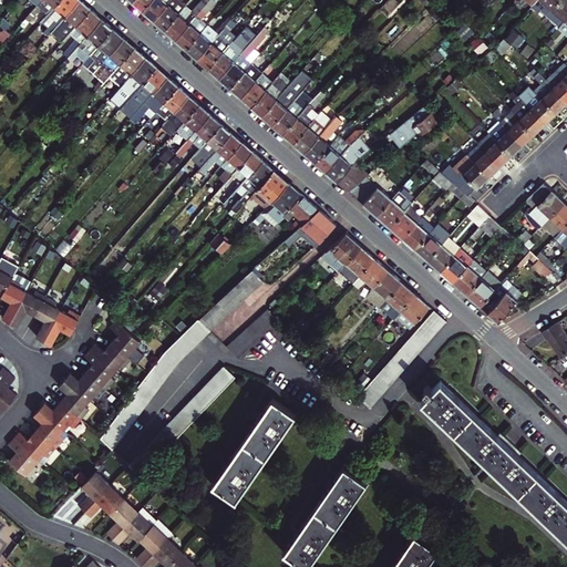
[(41,0),(38,4),(49,13),(60,0),(41,0)]
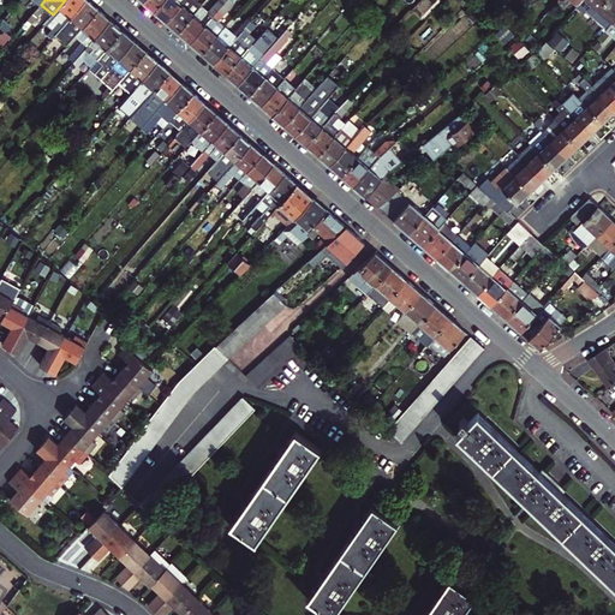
[(55,35),(85,0),(65,0),(53,15),(45,24),(52,30),(48,35),(53,39),(55,35)]
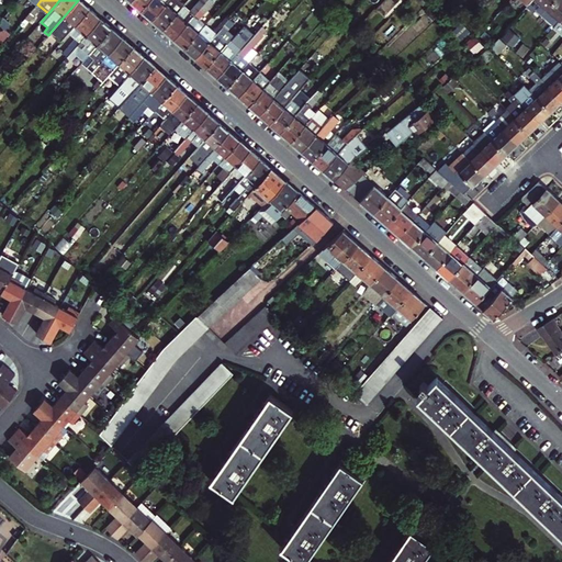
[(90,8),(80,0),(78,0),(51,32),(62,41),(70,32),(90,8)]
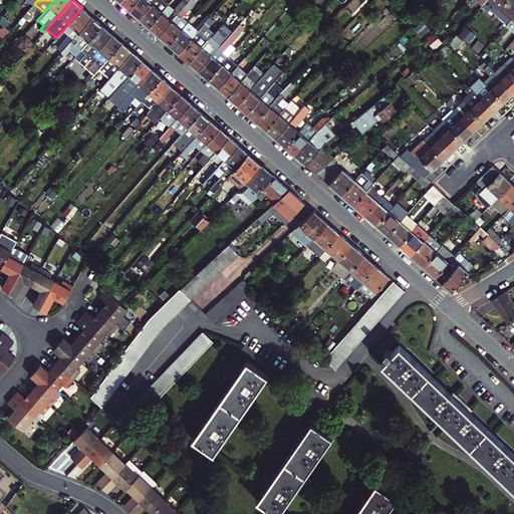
[(121,0),(120,1),(130,9),(138,0),(121,0)]
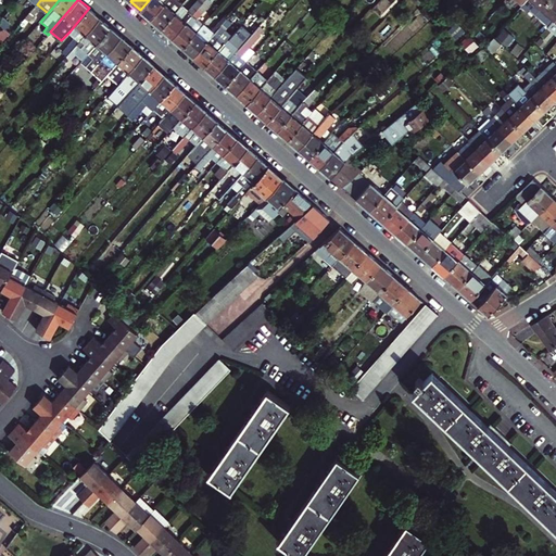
[(149,0),(140,10),(151,20),(168,0),(149,0)]
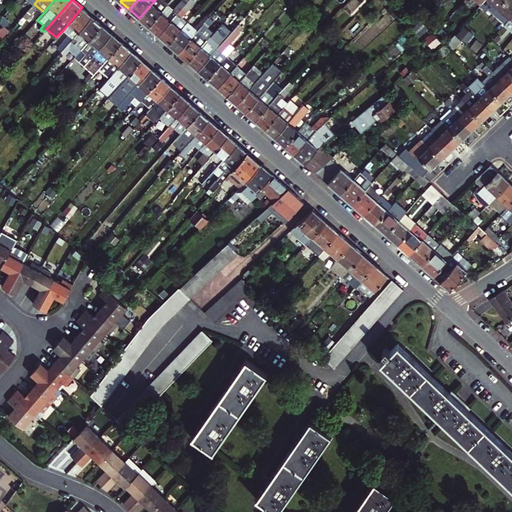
[(160,0),(155,0),(139,18),(150,27),(162,12),(156,7),(159,4),(162,1),(160,0)]
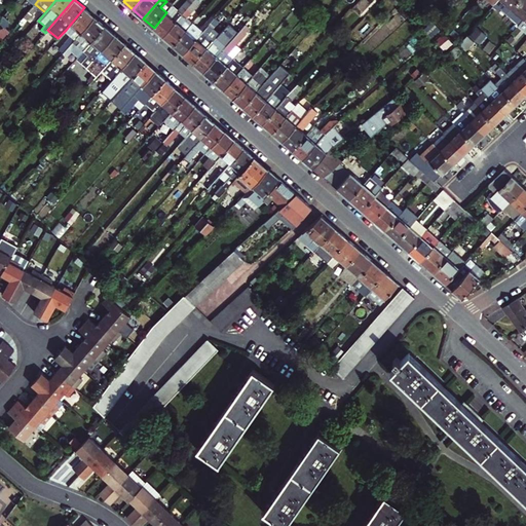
[(154,28),(163,36),(190,6),(195,0),(188,0),(179,11),(173,17),(166,12),(154,28)]
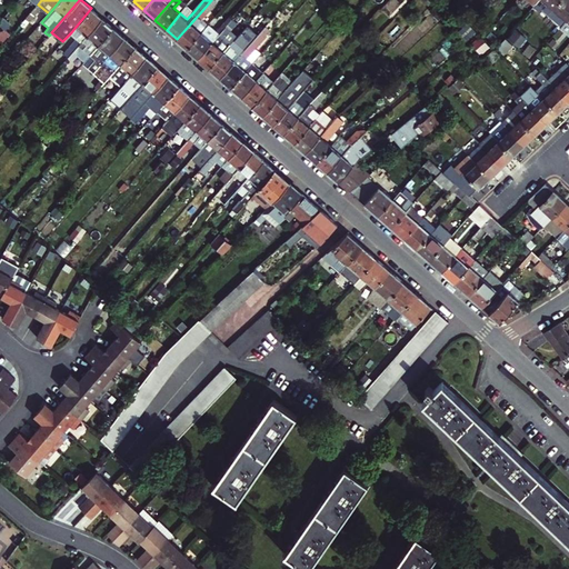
[(211,0),(206,7),(210,11),(211,12),(218,3),(213,0),(211,0)]
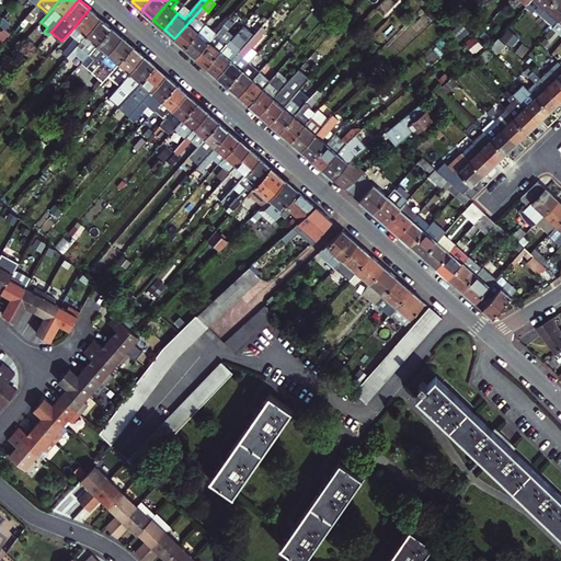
[(536,10),(542,15),(554,0),(533,0),(527,7),(526,8),(533,13),(536,10)]
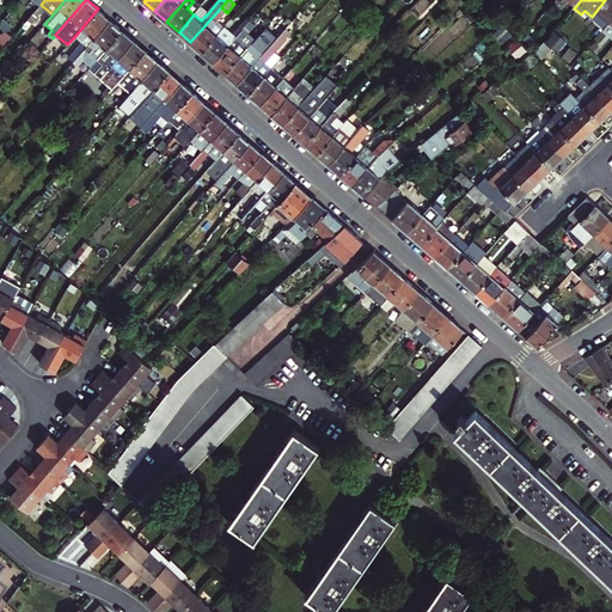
[(611,0),(605,0),(592,17),(605,29),(611,19),(611,0)]
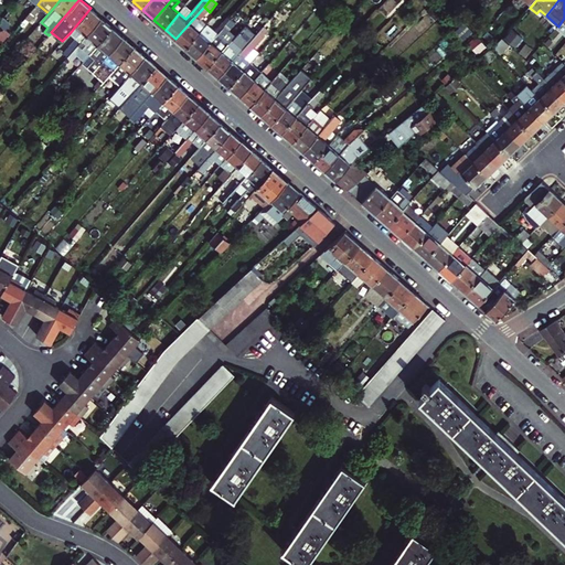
[(179,13),(182,10),(176,4),(172,8),(179,13)]
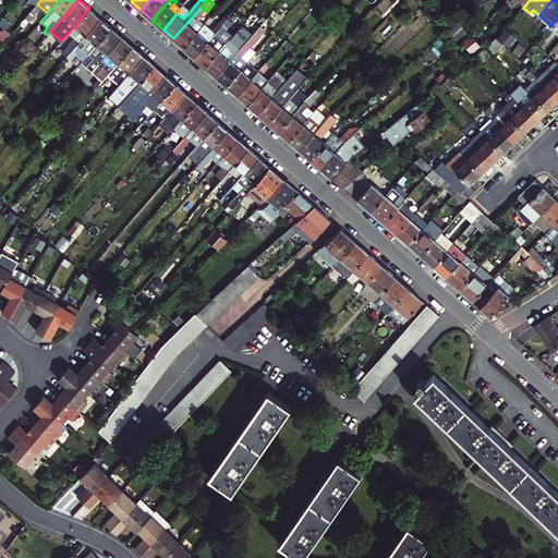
[(184,48),(197,32),(192,26),(196,21),(206,11),(202,7),(173,38),(184,48)]
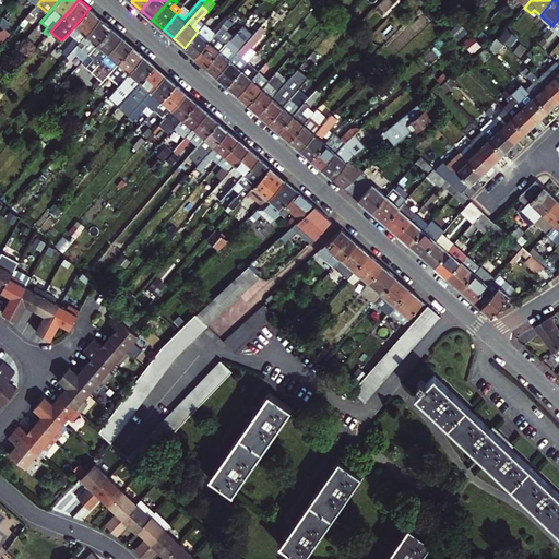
[(180,10),(177,13),(183,19),(190,12),(183,7),(180,10)]
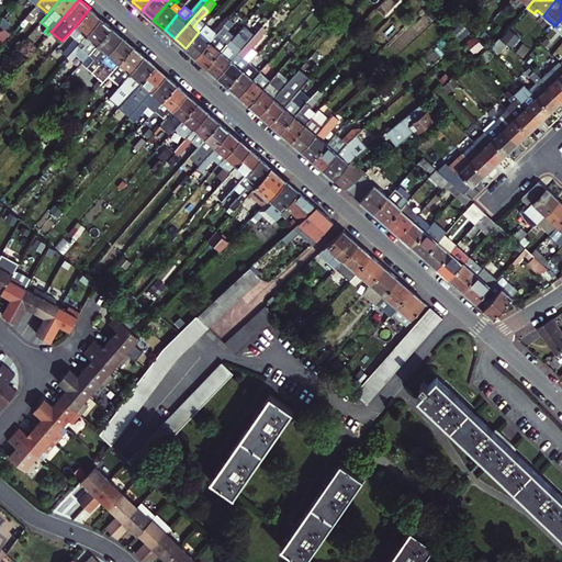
[(64,52),(68,55),(101,18),(90,8),(70,32),(76,37),(64,52)]
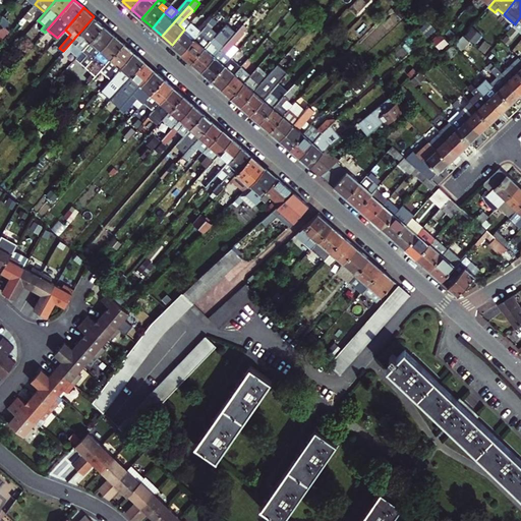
[(104,25),(94,16),(63,51),(67,55),(73,48),(79,53),(84,47),(104,25)]
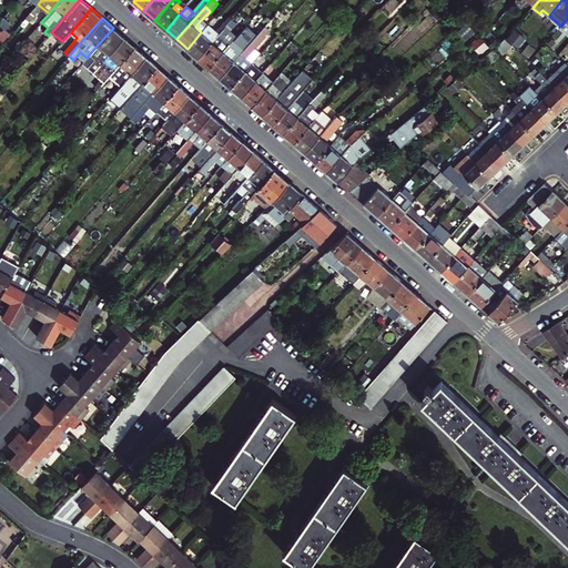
[(236,23),(233,19),(226,27),(219,34),(223,39),(236,23)]
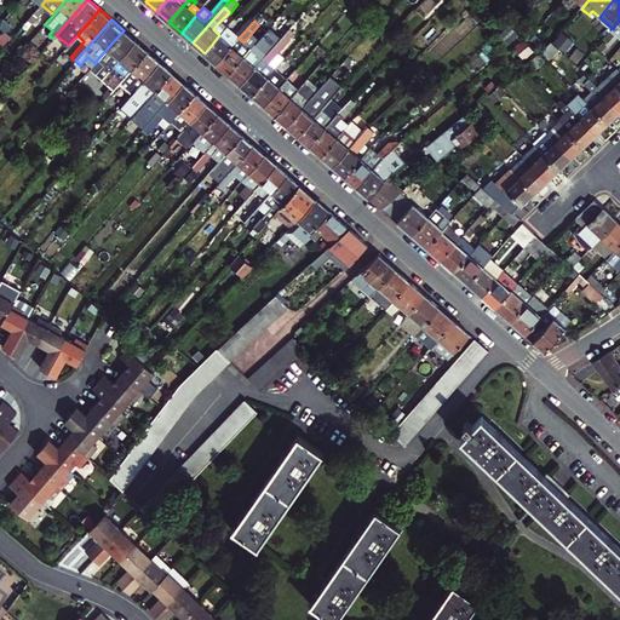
[(516,28),(527,38),(532,32),(522,22),(516,28)]
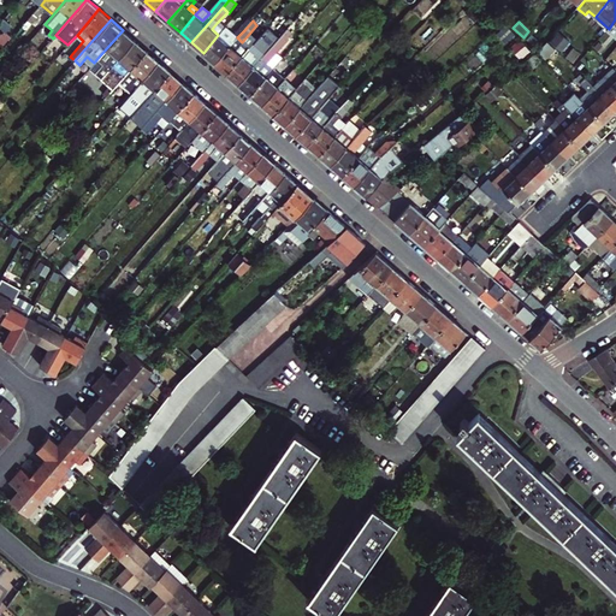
[(218,35),(224,29),(217,23),(212,29),(218,35)]
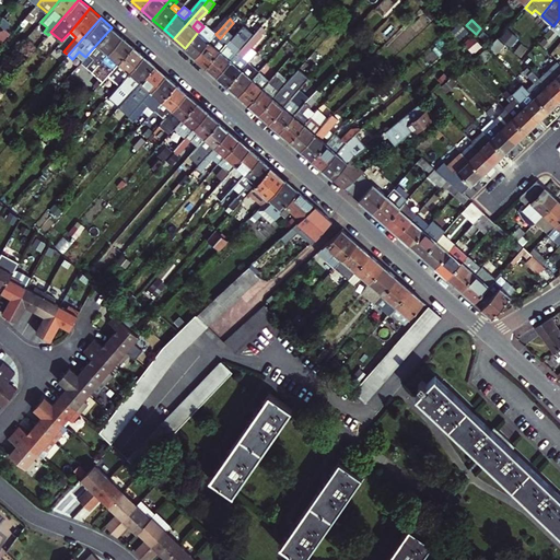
[(203,26),(198,32),(185,48),(196,57),(216,34),(205,25),(203,26)]
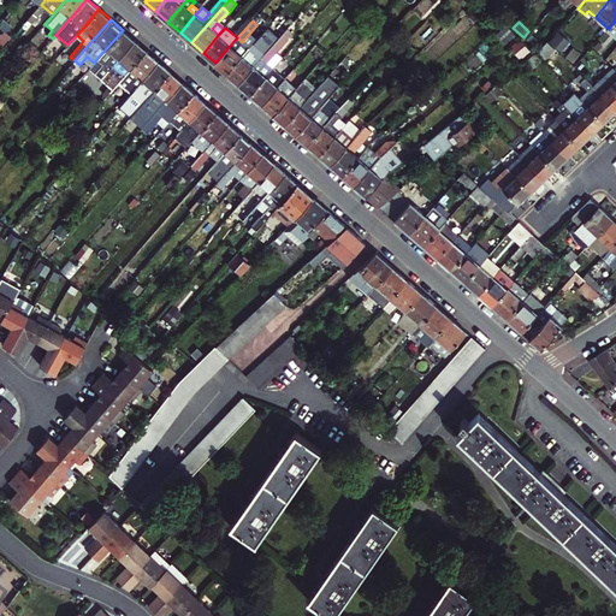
[(123,30),(100,55),(94,63),(90,67),(102,78),(113,66),(135,41),(123,30)]
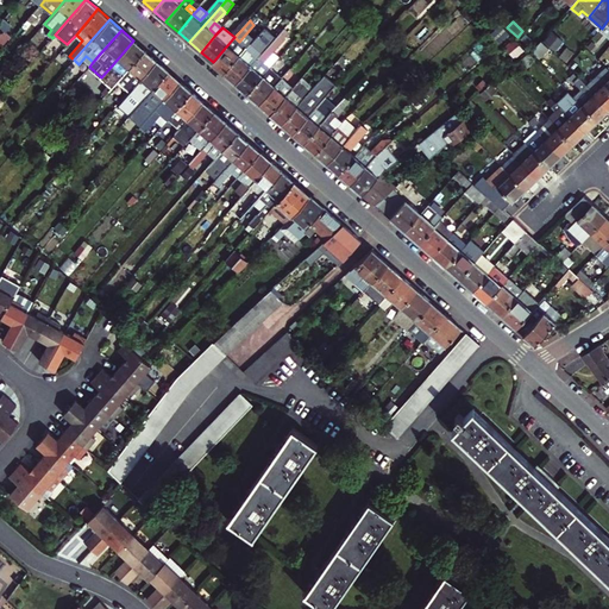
[(556,50),(563,42),(553,32),(546,41),(556,50)]
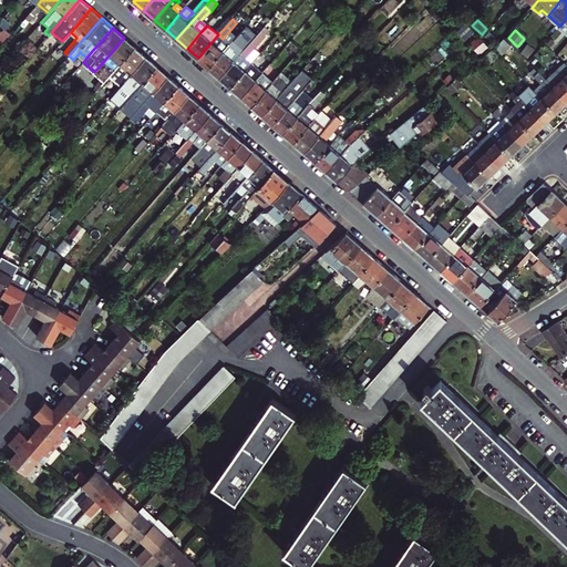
[(208,68),(223,51),(217,47),(224,39),(223,39),(218,34),(198,58),(208,68)]
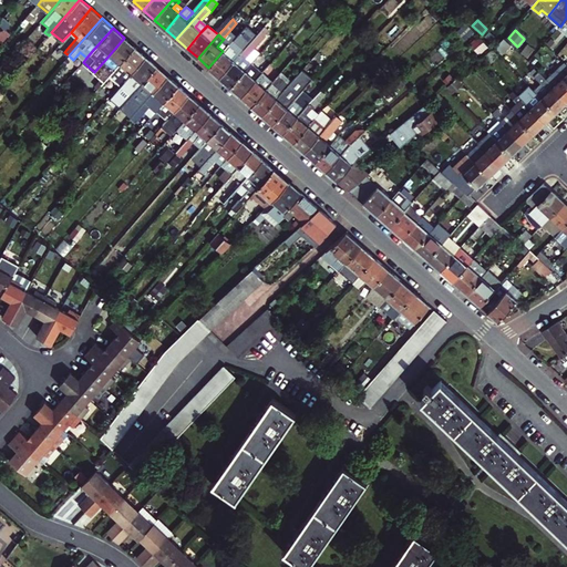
[(208,68),(220,78),(249,44),(238,34),(229,44),(223,51),(208,68)]
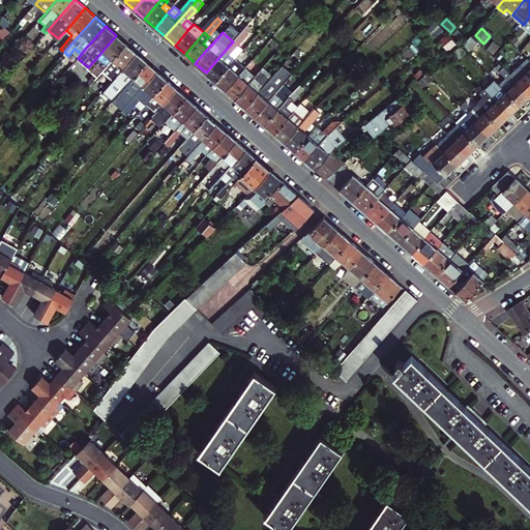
[(233,41),(206,72),(216,82),(230,66),(223,60),(230,52),(243,37),(239,34),(233,41)]
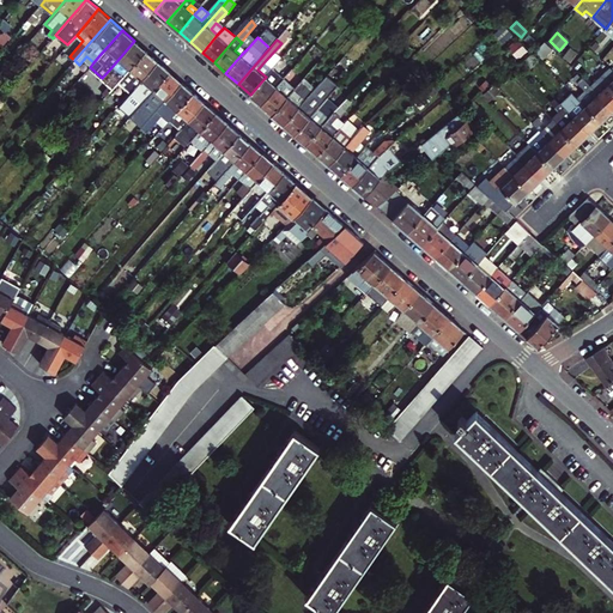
[(134,41),(113,66),(102,78),(114,87),(123,76),(131,68),(146,50),(134,41)]
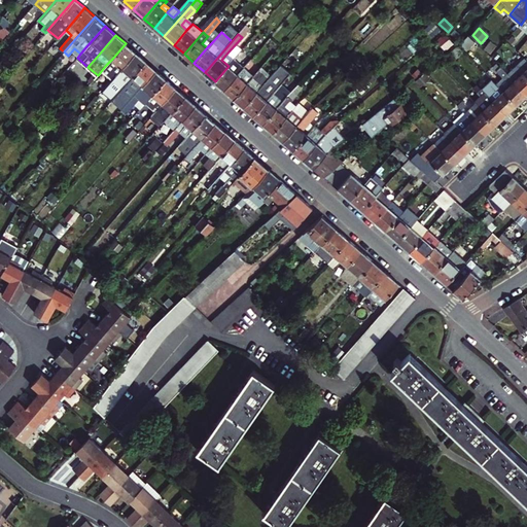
[(207,47),(213,41),(208,36),(202,43),(207,47)]
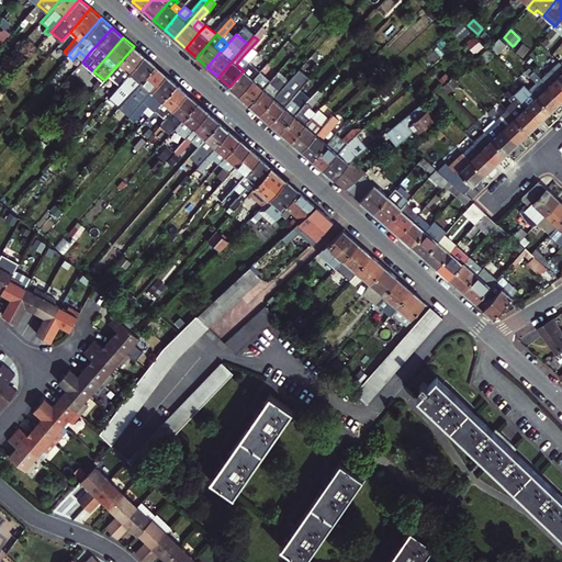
[(493,49),(498,54),(505,45),(499,41),(493,49)]
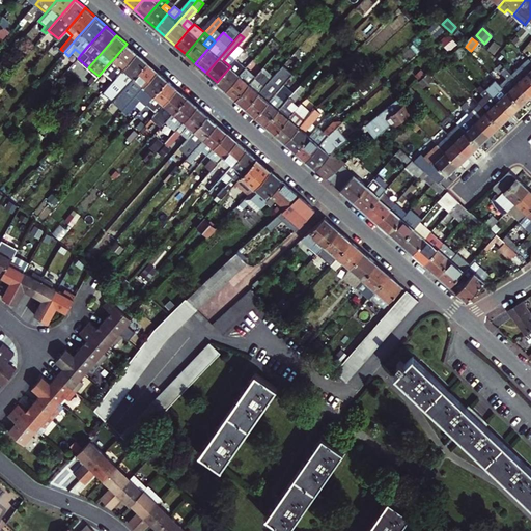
[(503,47),(494,39),(486,47),(496,55),(503,47)]
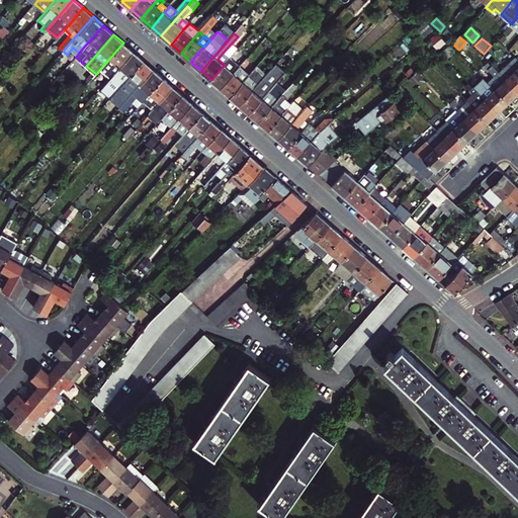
[(123,42),(110,58),(104,64),(96,74),(106,83),(114,73),(134,52),(123,42)]
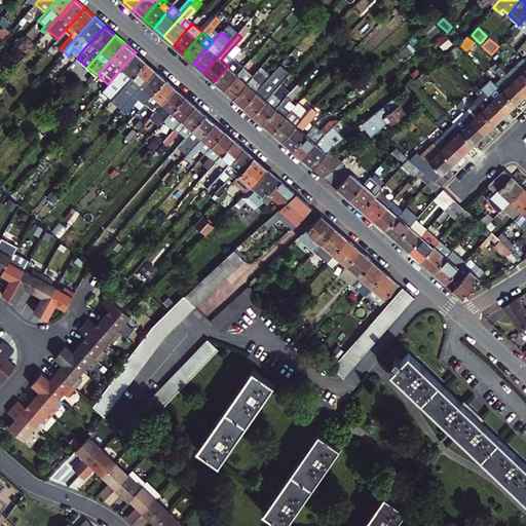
[(456,45),(448,54),(454,60),(462,50),(456,45)]
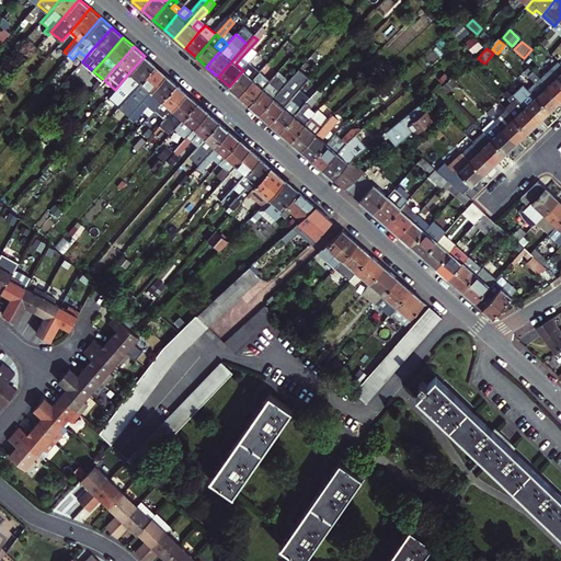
[(250,63),(251,61),(243,55),(236,64),(243,70),(250,63)]
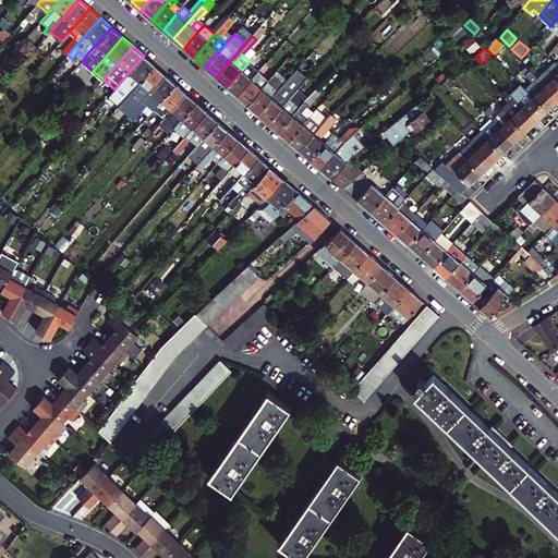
[(155,65),(144,56),(123,79),(129,83),(135,75),(141,81),(155,65)]
